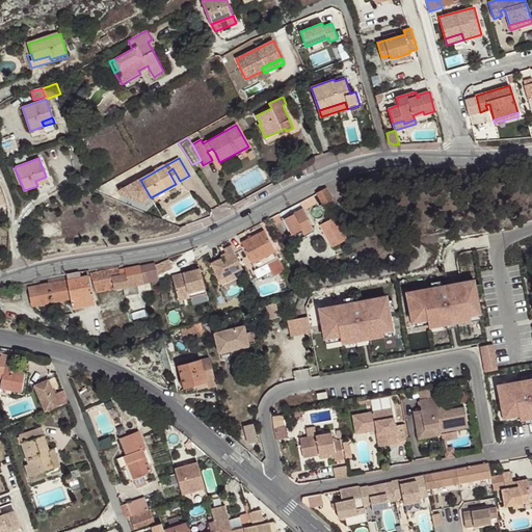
[(37,186),(47,182),(46,177),(35,181),(37,186)]
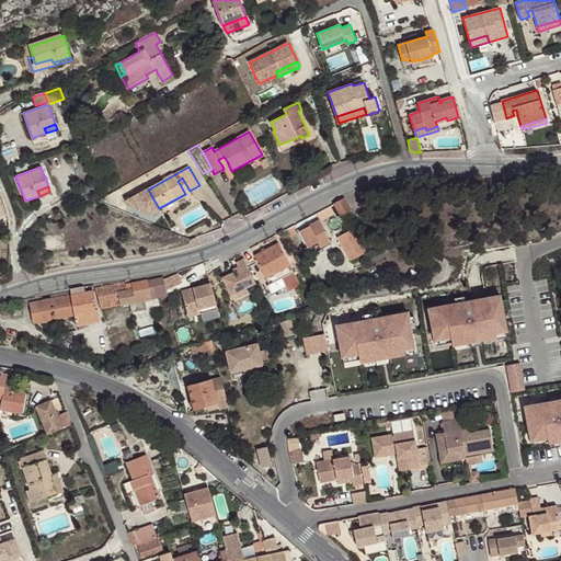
[(344,198),(334,204),(341,216),(351,210),(344,198)]
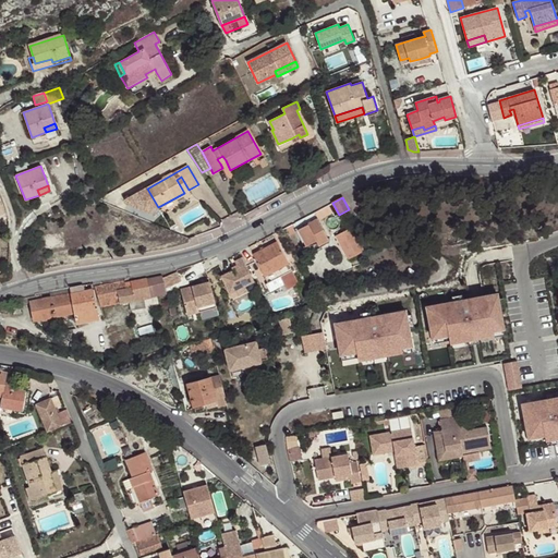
[(328,205),(314,213),(318,219),(318,220),(332,213),(328,205)]
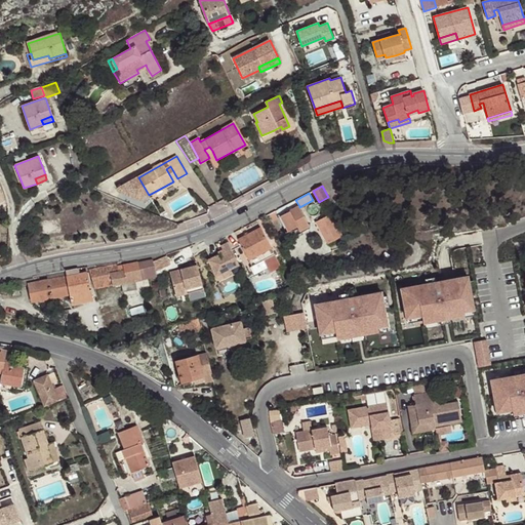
[(299,206),(281,215),(289,230),(286,232),(289,239),(301,232),(300,230),(310,226),(299,207),(299,206)]
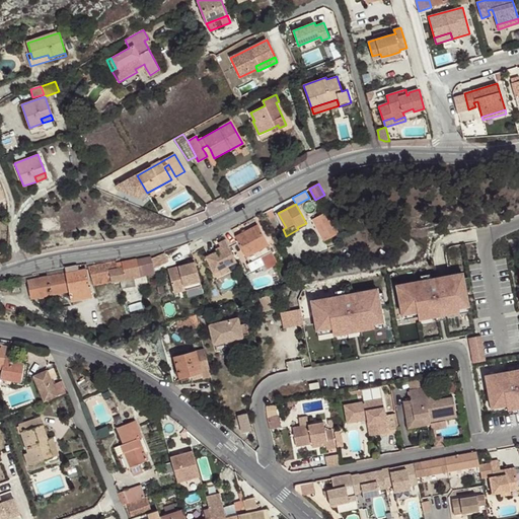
[(272,208),(263,213),(267,220),(276,215),(272,208)]
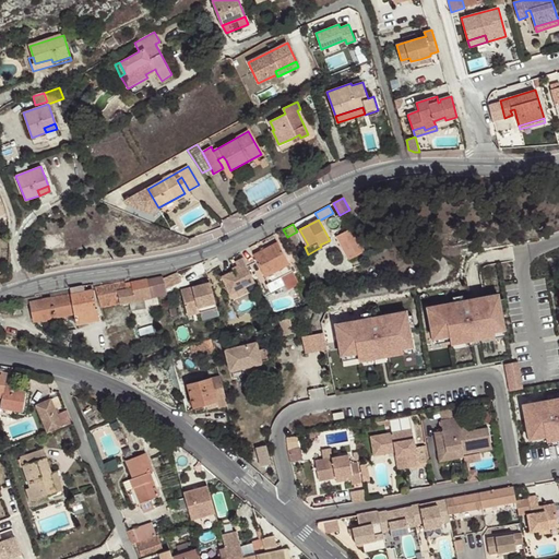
[(348,260),(364,252),(352,228),(336,236),(348,260)]
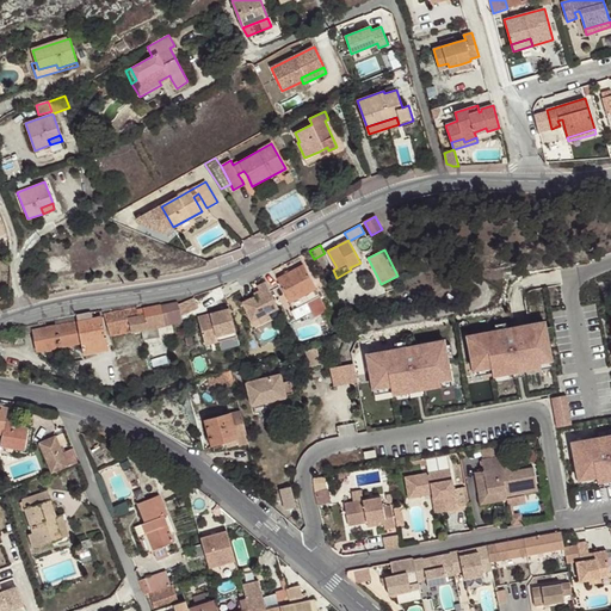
[(337,267),(327,251),(325,253),(333,270),(337,267)]
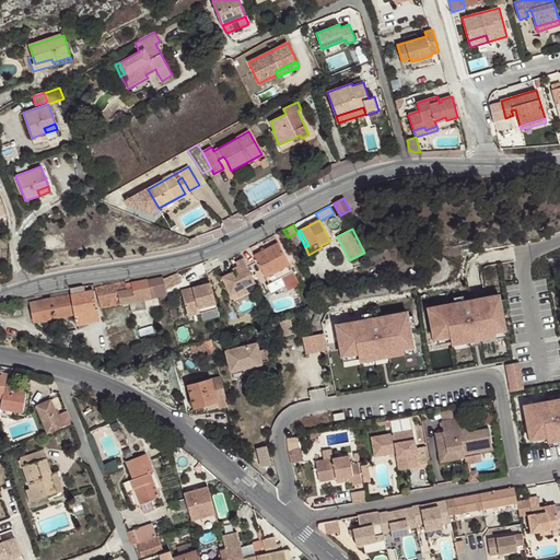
[(254,256),(249,248),(241,253),(243,258),(246,266),(256,260),(268,282),(292,270),(278,243),(254,256)]
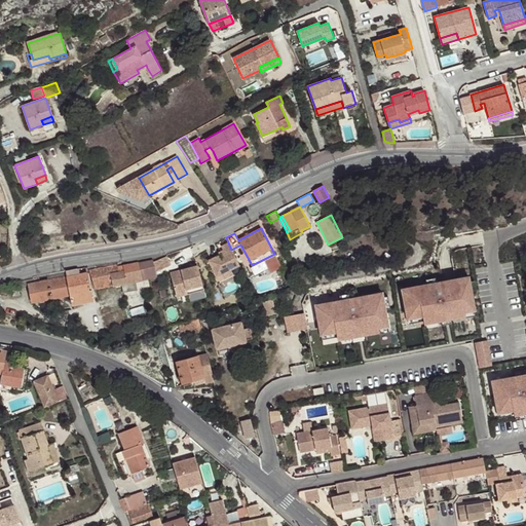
[(231,250),(228,242),(221,247),(223,251),(224,253),(219,255),(209,260),(219,280),(233,273),(231,269),(239,265),(231,250)]
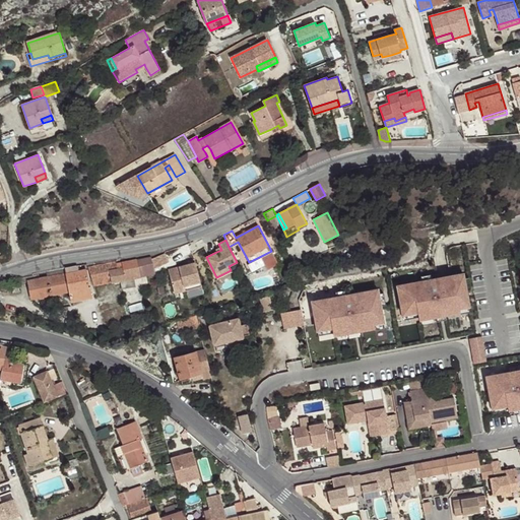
[(272,252),(261,256),(265,268),(276,264),(272,252)]
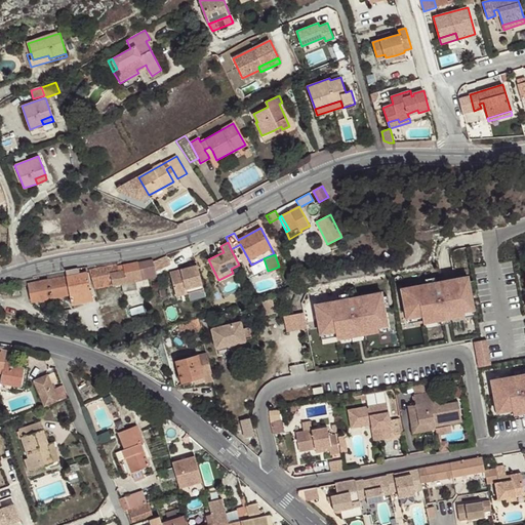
[(166,255),(153,261),(155,271),(170,265),(166,255)]
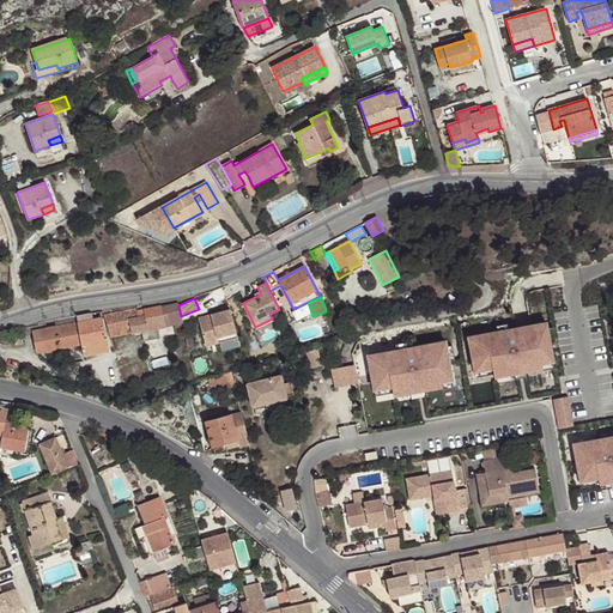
[(158,327),(183,322),(181,316),(178,305),(178,303),(138,311),(138,309),(105,315),(110,337),(143,331),(158,327)]
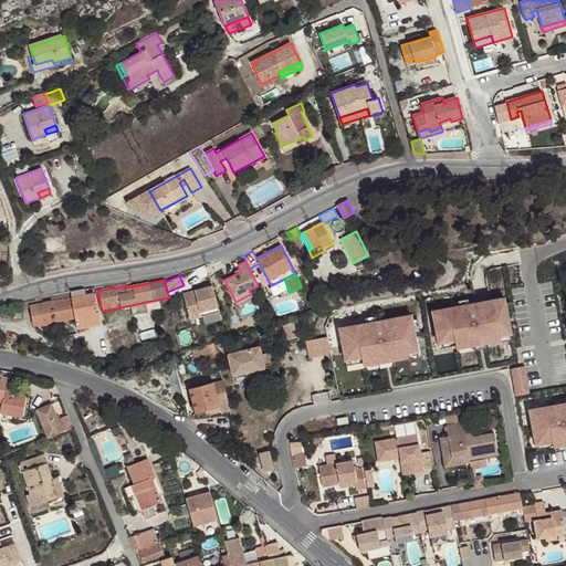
[(218,306),(212,285),(184,294),(190,320),(201,316),(200,311),(218,306)]
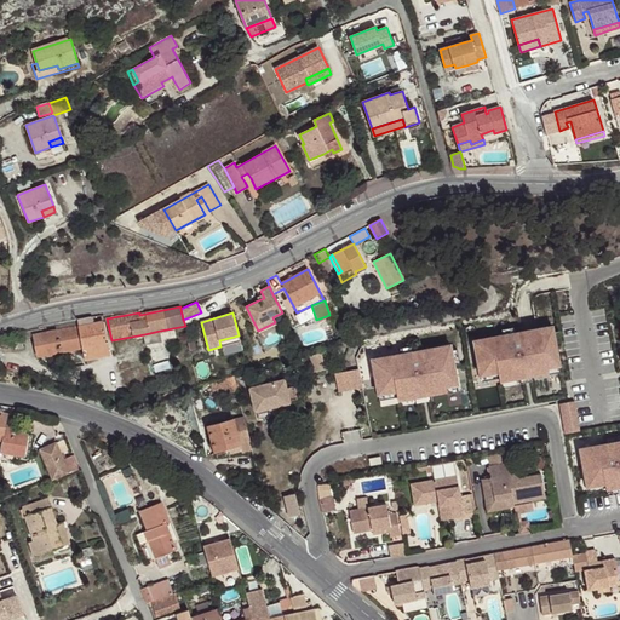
[(273,317),(275,322),(285,317),(282,313),(273,317)]
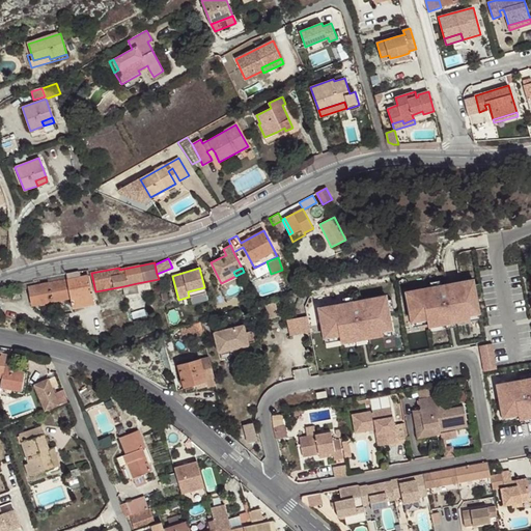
[(79,272),(66,274),(66,275),(72,298),(73,307),(93,303),(88,276),(80,277),(79,272)]
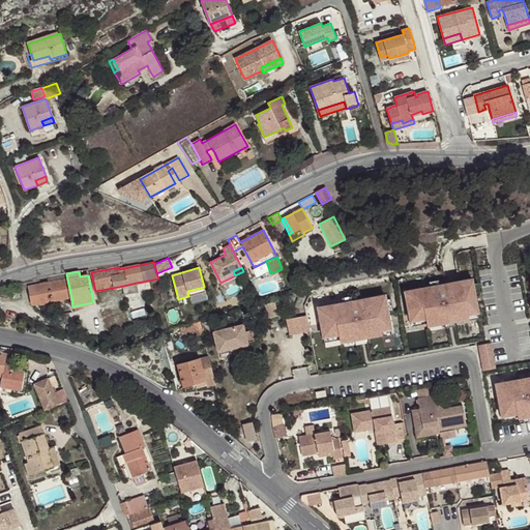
[(52,301),(71,297),(66,274),(48,277),(48,283),(52,301)]
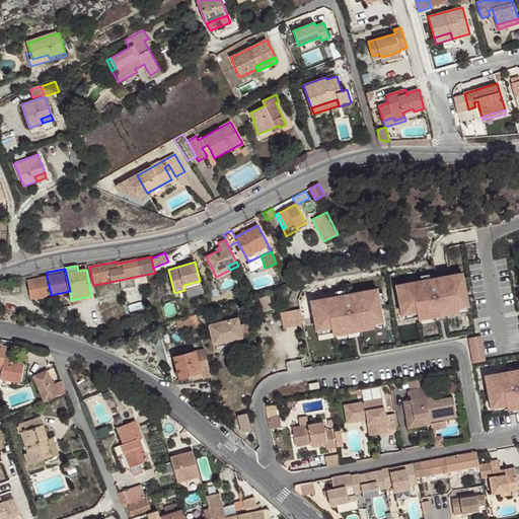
[(464,270),(396,282),(402,318),(470,305),(464,270)]
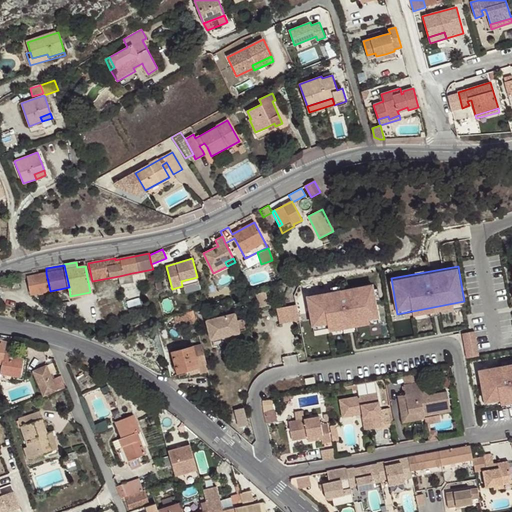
[(13,288),(20,286),(18,281),(25,280),(24,277),(23,273),(10,276),(11,277),(11,279),(13,288)]
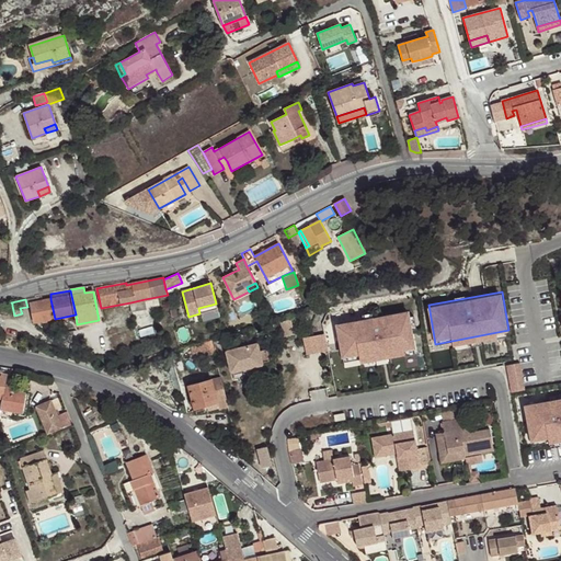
[(34,322),(55,319),(50,299),(42,301),(30,304),(34,322)]
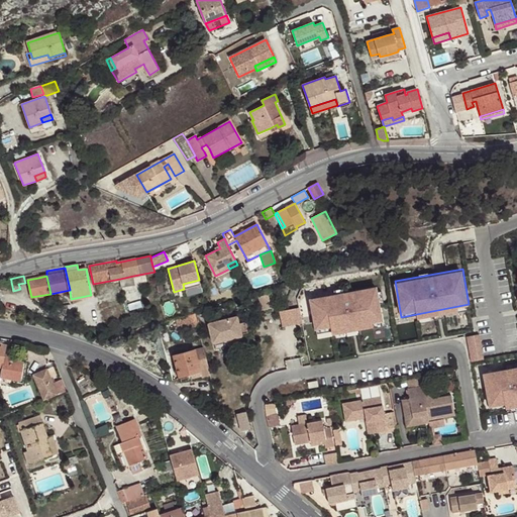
[(133,276),(120,279),(121,286),(134,284),(133,276)]
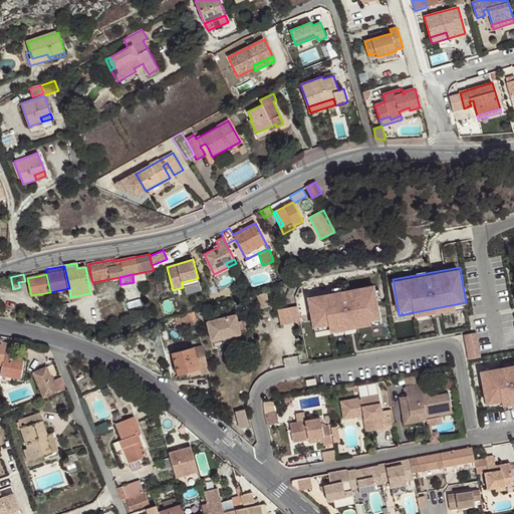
[(182,282),(183,287),(200,283),(198,278),(182,282)]
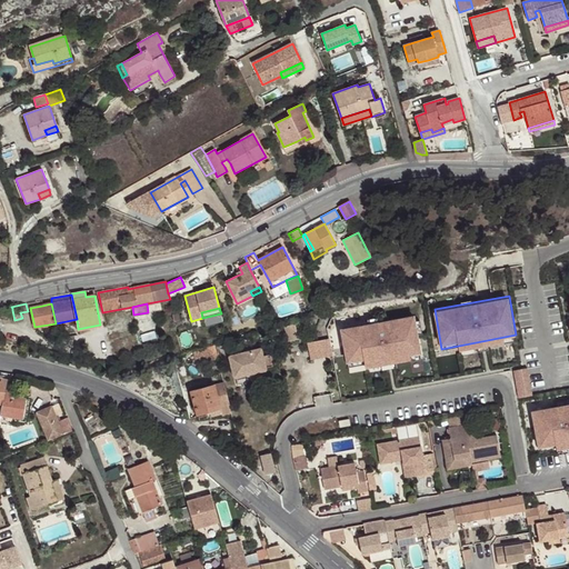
[(416,313),(340,327),(347,367),(422,352),(416,313)]
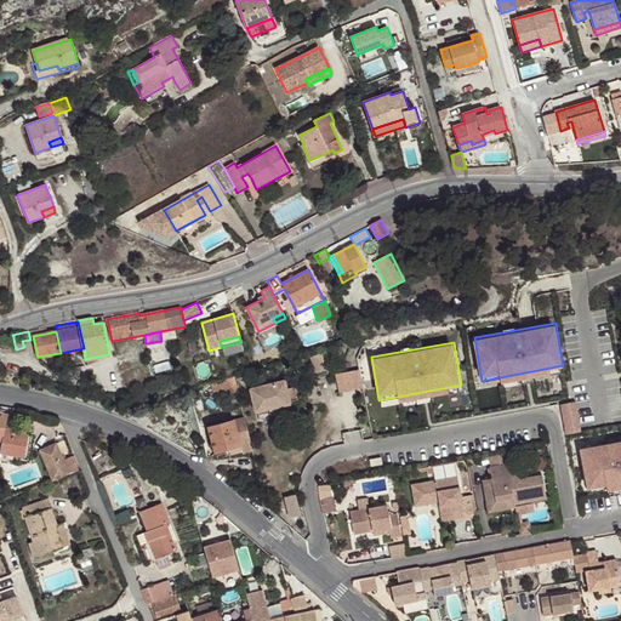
[(326,370),(323,353),(302,358),(306,375),(326,370)]
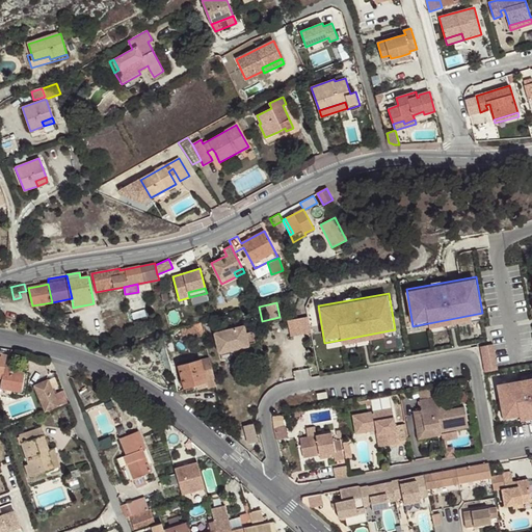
[(193,338),(204,336),(201,322),(190,325),(192,333),(193,338)]
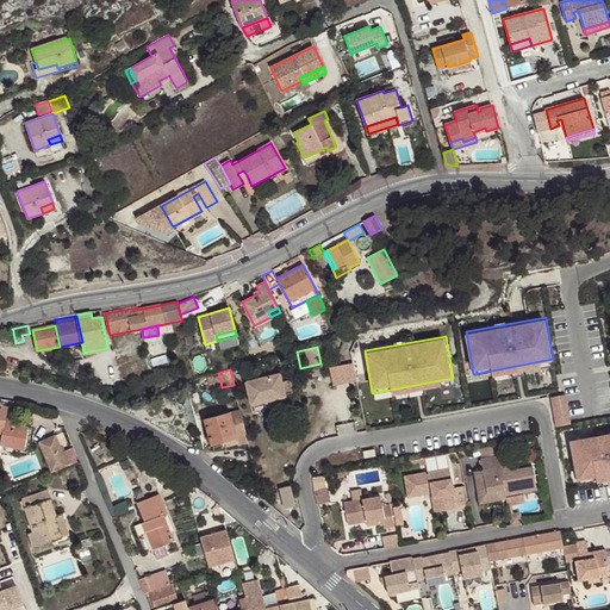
[(221,381),(218,373),(206,377),(209,385),(221,381)]
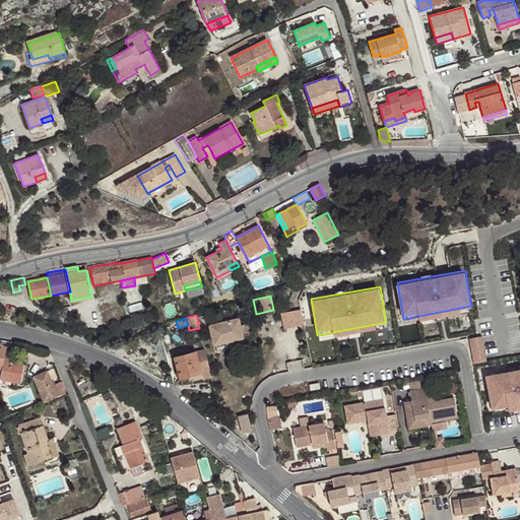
[(209,325),(214,345),(244,337),(243,336),(241,326),(239,318),(209,325)]
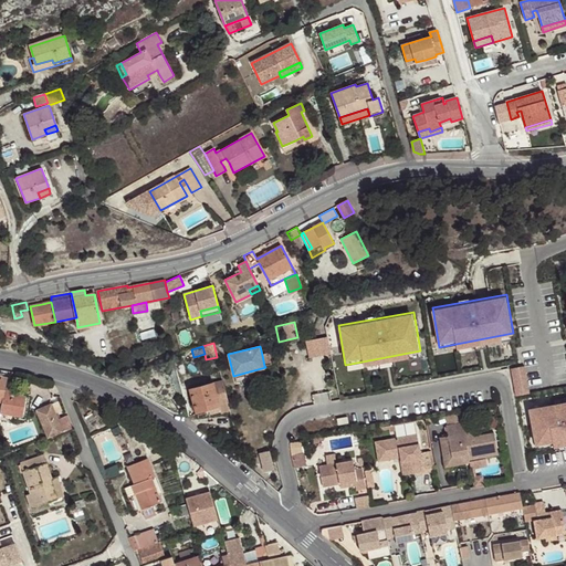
[(269,353),(262,355),(264,366),(271,364),(269,353)]
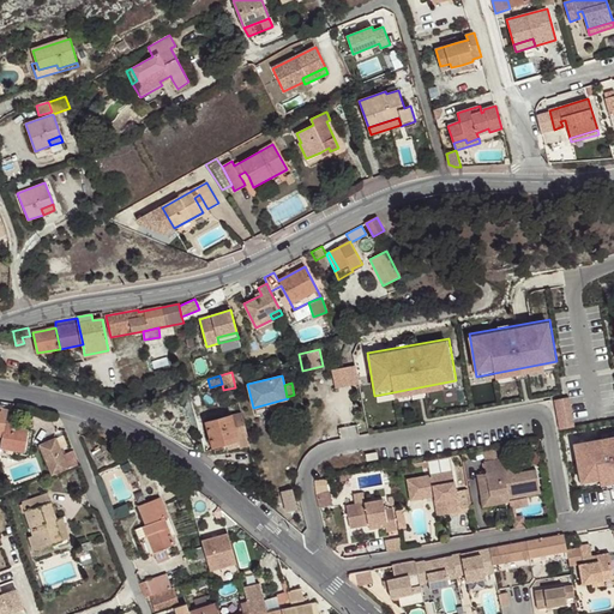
[(554,398),(558,428),(575,426),(570,396),(554,398)]
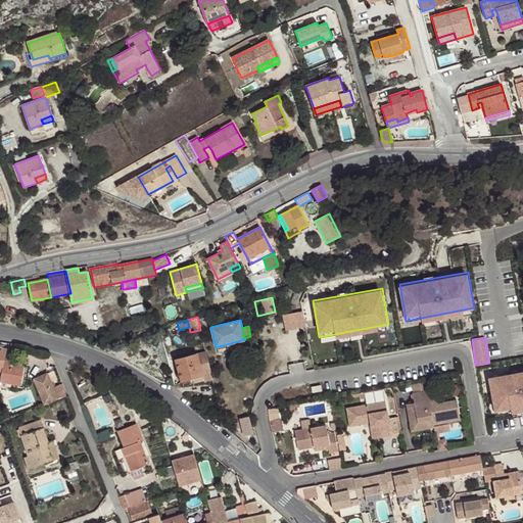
[(4,345),(0,344),(0,371),(2,372),(1,381),(20,384),(24,366),(4,363),(5,358),(6,348),(4,348),(4,345)]
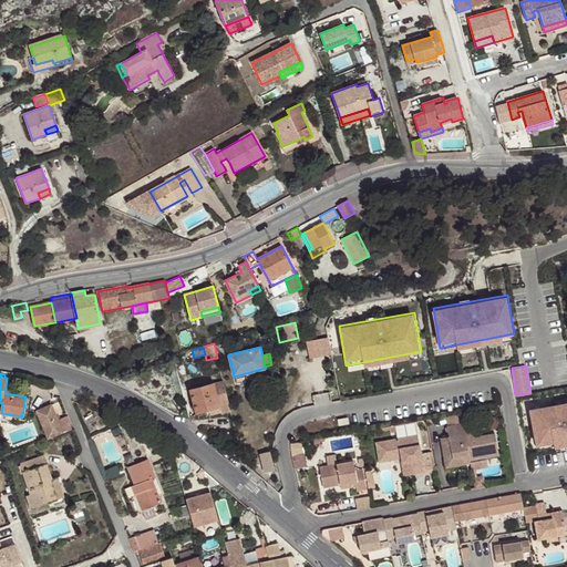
[(174,395),(183,393),(178,378),(169,380),(174,395)]
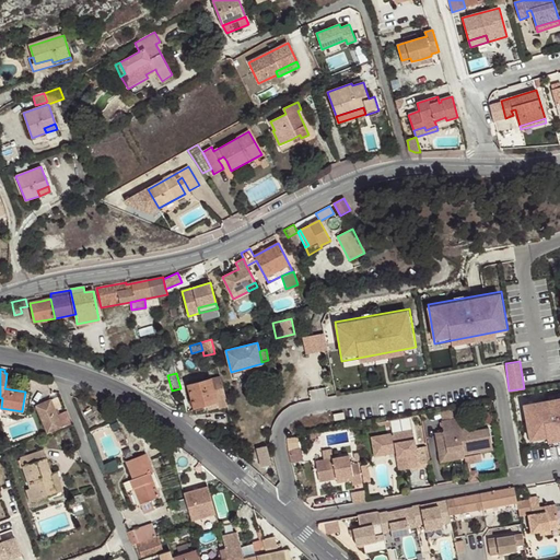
[(188,385),(195,408),(218,401),(218,400),(225,398),(220,376),(188,385)]
